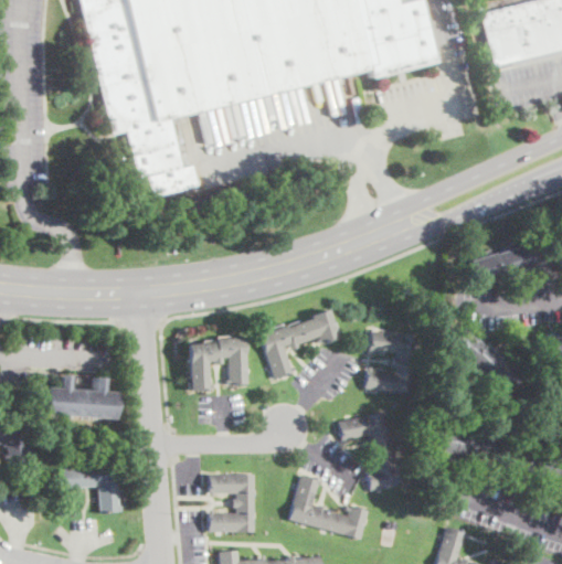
[(396,0),(399,4),(416,0),(421,0),(436,63),(371,80),(369,70),(170,119),(182,168),(191,166),(197,187),(150,198),(146,178),(137,180),(126,132),(113,136),(78,0),(396,0)]
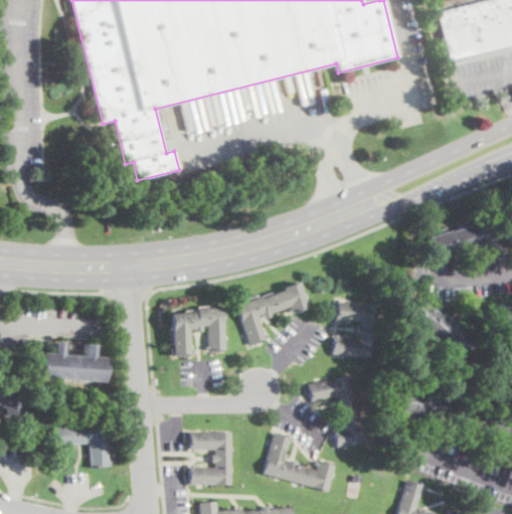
[(511,45),(456,58),(450,60),(439,13),(493,0),(510,0),(511,5),(511,45)]
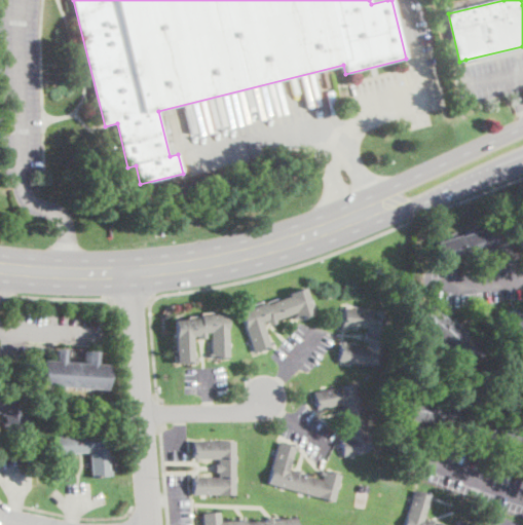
[(501,225),(508,245),(445,264),(439,244),(461,236),(461,237),(501,225)]
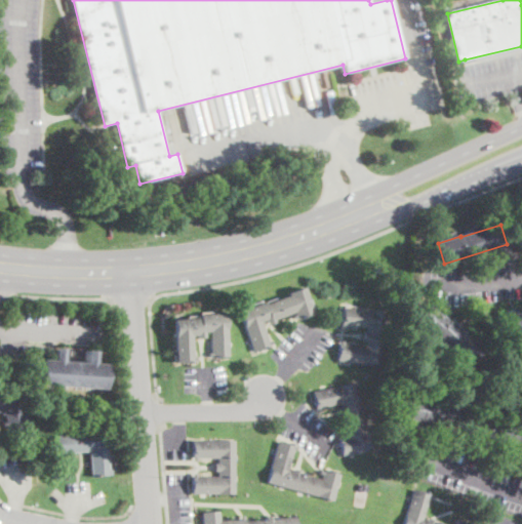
[(311,301),(315,312),(316,314),(296,321),(294,317),(297,315),(297,313),(277,321),(278,323),(270,326),(268,321),(264,322),(272,343),(274,341),(275,345),(273,346),(274,347),(256,354),(241,313),(266,303),(267,306),(290,296),(289,294),(306,288),(311,301)]
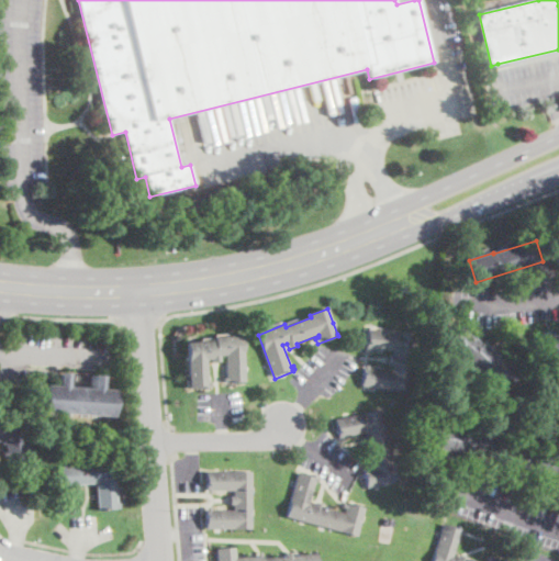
[(472,339),(473,338),(480,345),(483,341),(499,357),(496,359),(506,369),(504,371),(516,381),(502,395),(448,344),(461,329),(472,339)]
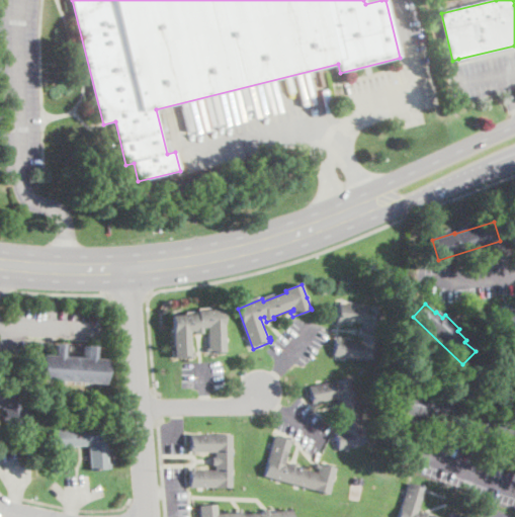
[(382,312),(378,360),(335,356),(337,337),(342,338),(341,340),(362,342),(362,337),(359,337),(360,329),(363,329),(363,324),(344,322),(343,325),(337,324),(339,305),(382,309),(382,312)]
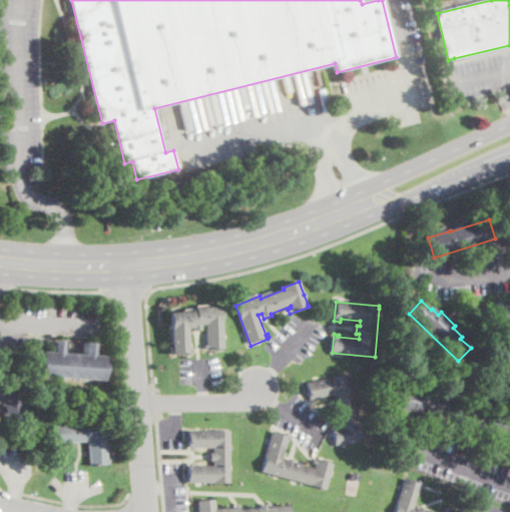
[(509,327),(502,325),(492,323),(497,304),(509,307),(509,327)]
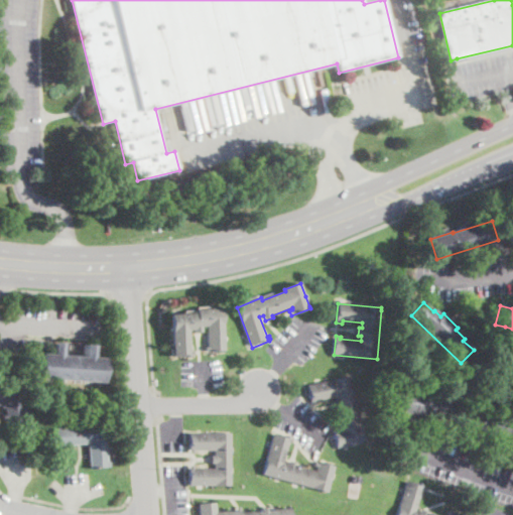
[(224,310),(227,350),(207,352),(207,348),(210,348),(208,327),(204,328),(204,333),(197,334),(196,331),(190,331),(193,352),(195,352),(195,356),(174,357),(171,314),(197,312),(197,310),(224,308),(224,310)]
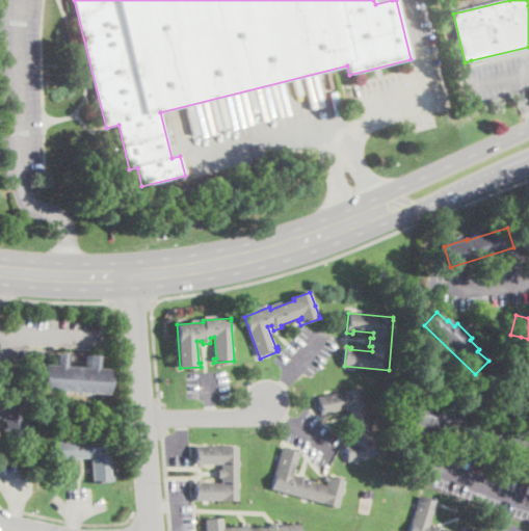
[(46,352),(46,366),(56,366),(56,354),(65,355),(64,367),(88,368),(89,356),(98,357),(98,369),(110,370),(109,395),(42,391),(43,378),(30,377),(31,354),(38,354),(38,351),(47,352),(46,352)]
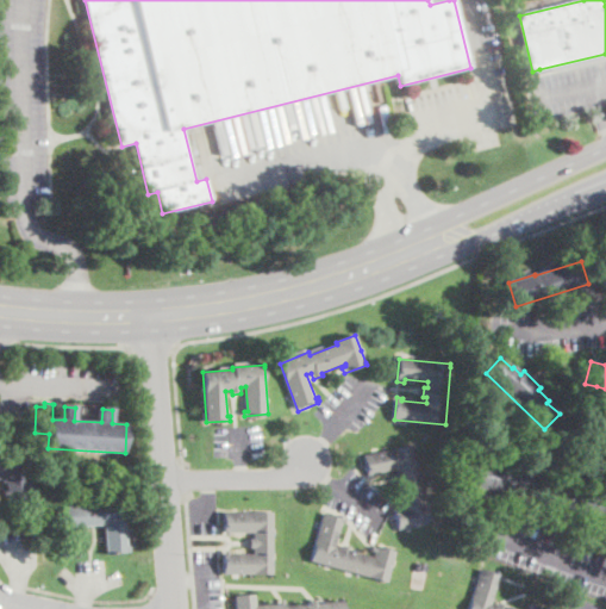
[(419,466),(432,524),(400,532),(395,508),(401,507),(403,510),(407,509),(403,488),(399,488),(397,477),(400,476),(399,471),(376,476),(376,478),(370,480),(366,457),(416,446),(419,466)]
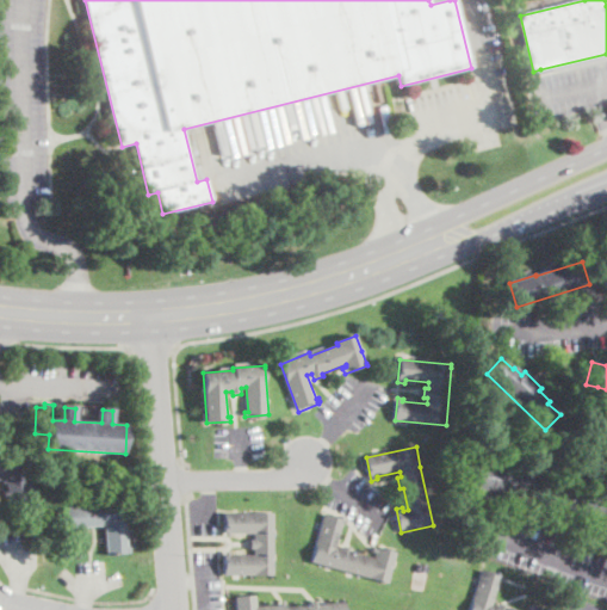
[(0,457),(18,455),(22,473),(26,472),(32,498),(36,498),(37,504),(13,509),(7,480),(0,481),(0,457)]
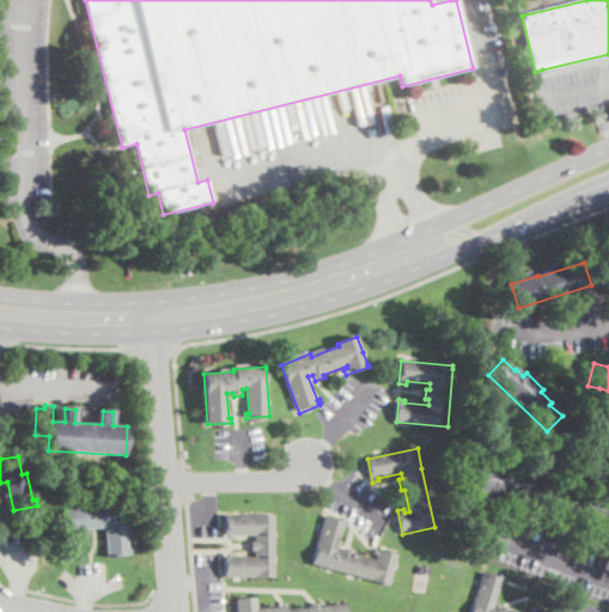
[(530,472),(531,472),(531,470),(543,470),(542,496),(530,496),(530,500),(506,498),(506,495),(494,494),(494,492),(466,491),(467,467),(494,468),(494,470),(530,472)]
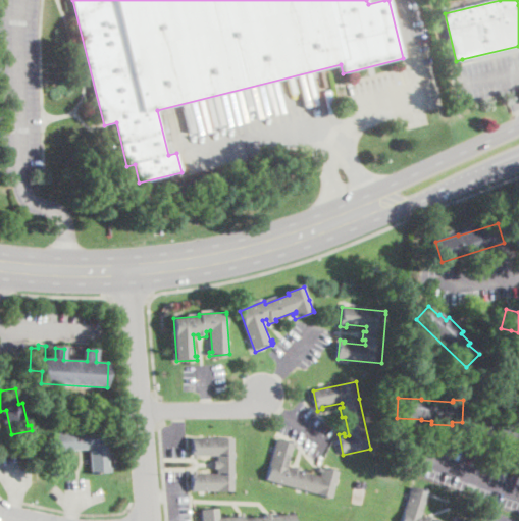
[(83,428),(84,430),(103,429),(104,447),(109,446),(110,468),(113,468),(113,473),(93,474),(91,450),(68,452),(69,477),(49,478),(49,474),(49,473),(52,473),(51,452),(53,452),(52,434),(73,432),(73,429),(83,428)]
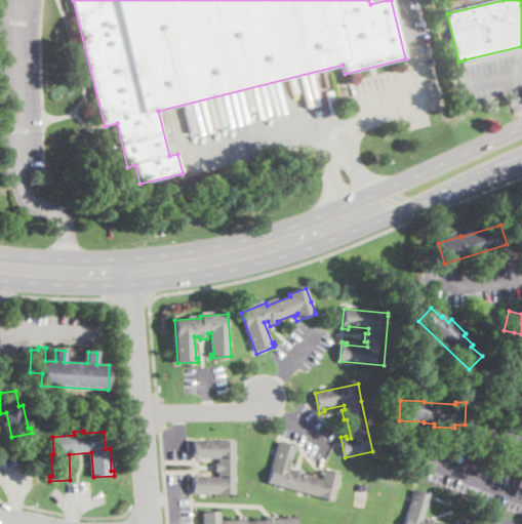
[(237,461),(237,477),(237,494),(194,494),(194,477),(219,477),(219,473),(215,473),(215,465),(219,465),(219,459),(194,458),(194,441),(237,441),(237,461)]
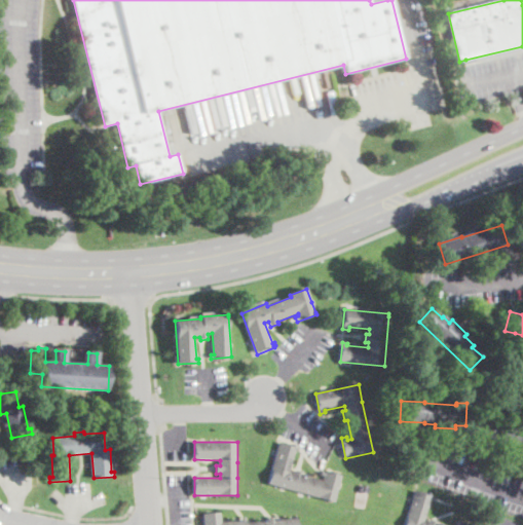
[(300,448),(299,452),(297,451),(291,472),(296,474),(297,471),(303,472),(302,475),(324,481),(326,477),(323,476),(324,473),(326,473),(327,472),(343,476),(341,483),(336,502),(269,485),(281,442),(298,447),(298,448),(300,448)]
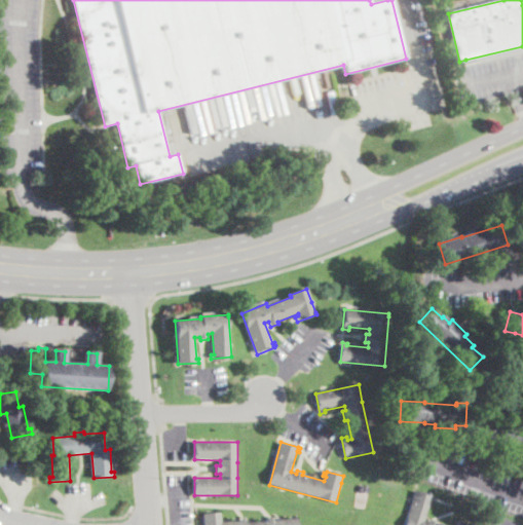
[(404,524),(416,491),(434,496),(436,497),(435,501),(432,500),(425,521),(431,523),(432,520),(438,521),(439,522),(438,524),(440,524),(442,524),(460,524),(461,522),(469,524),(404,524)]
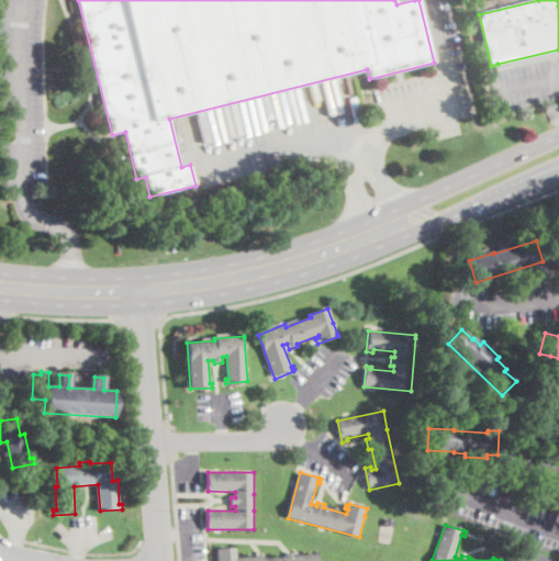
[(237,547),(238,558),(259,557),(259,552),(264,552),(264,558),(288,556),(287,552),(294,551),(294,556),(321,553),(321,560),(217,560),(217,548),(237,547)]
